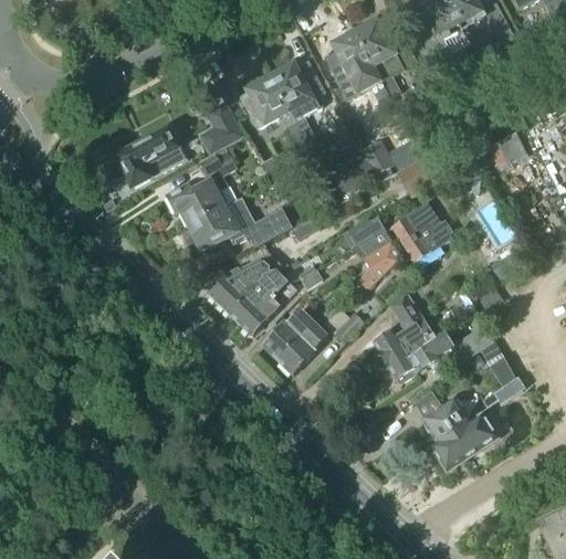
[(413,39),(412,40),(417,48),(428,70),(429,69),(449,59),(450,55),(450,54),(448,50),(442,40),(462,29),(447,0),(417,0),(425,13),(432,29),(413,39)]
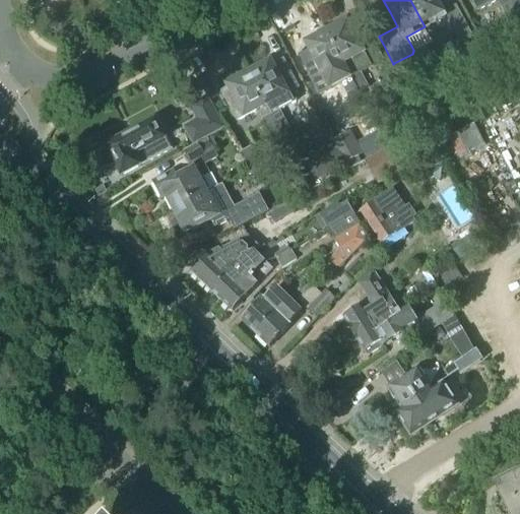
[(410,0),(425,26),(433,41),(455,28),(457,27),(467,22),(459,7),(456,2),(442,9),(441,10),(436,0),(410,0)]
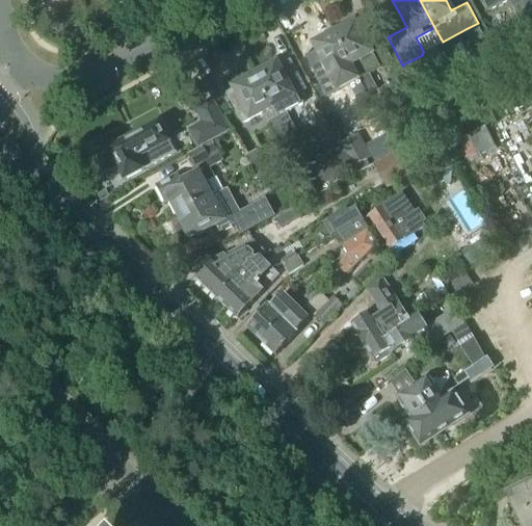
[(517,19),(524,29),(531,46),(531,25),(529,18),(520,0),(482,0),(486,8),(503,0),(508,0),(514,12),(517,19)]
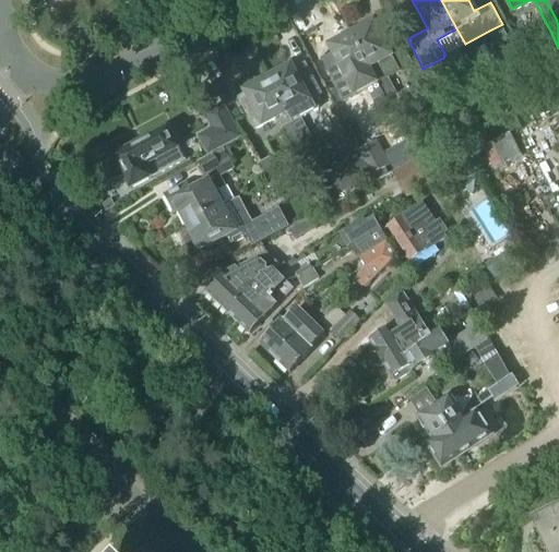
[(546,0),(556,19),(558,16),(558,1),(558,0),(546,0)]
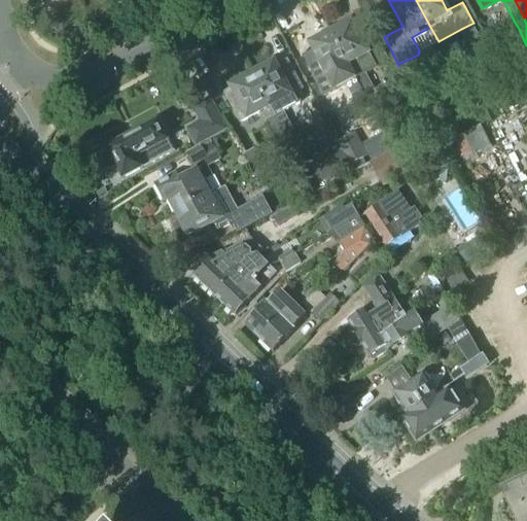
[(339,26),(331,30),(363,91),(373,87),(367,77),(364,72),(377,66),(378,68),(387,63),(390,62),(379,40),(366,46),(359,32),(352,19),(350,20),(347,20),(340,23),(339,26)]
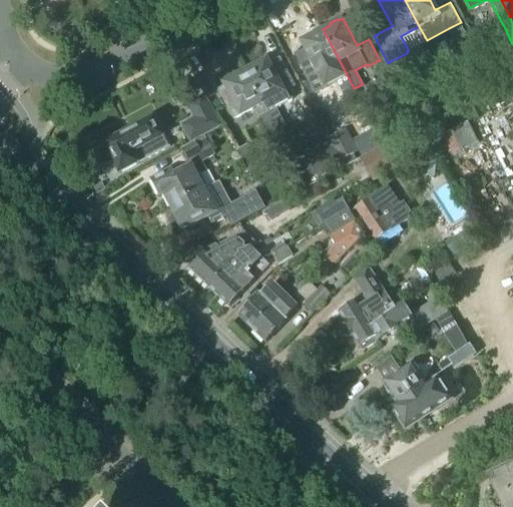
[(451,27),(449,28),(455,39),(467,33),(461,22),(451,27)]
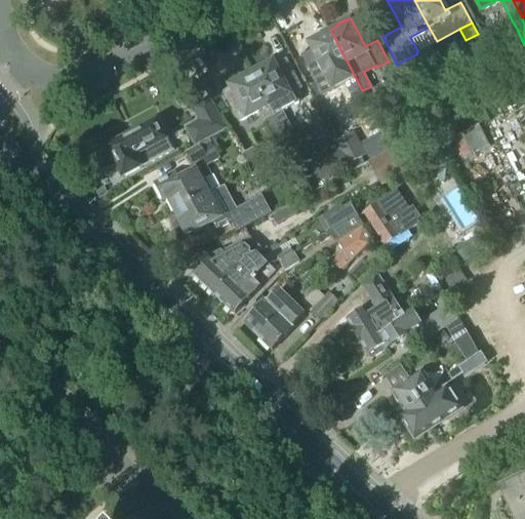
[(319,60),(308,65),(319,87),(322,93),(346,81),(348,86),(353,95),(362,90),(330,30),(323,34),(320,33),(312,37),(311,40),(309,41),(319,60)]
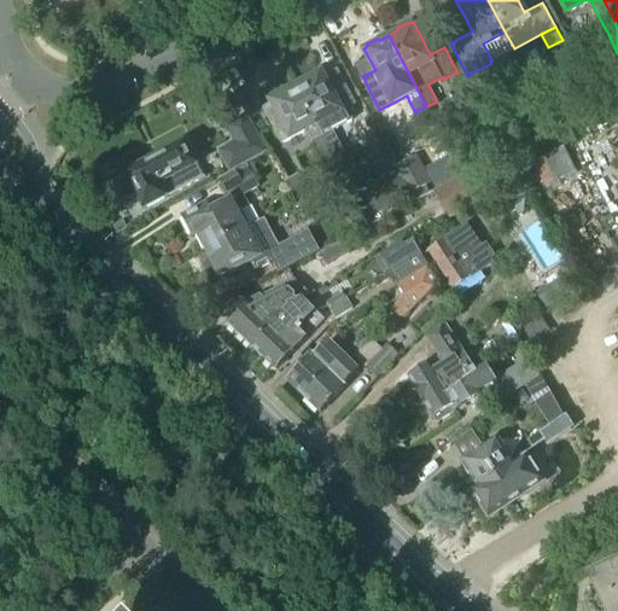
[(305,80),(297,83),(316,121),(322,132),(333,126),(333,128),(351,118),(345,105),(340,108),(321,71),(319,73),(315,71),(305,76),(305,80)]
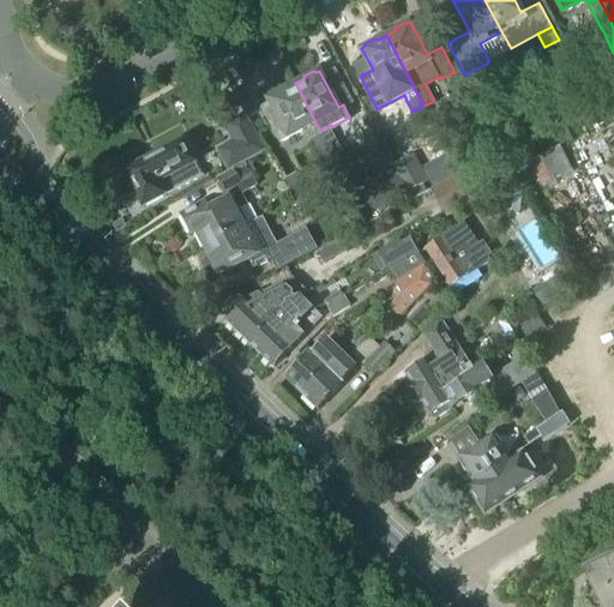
[(270,100),(262,104),(275,128),(280,138),(314,120),(295,83),(284,89),(281,88),(272,92),(271,96),(269,97),(270,100)]
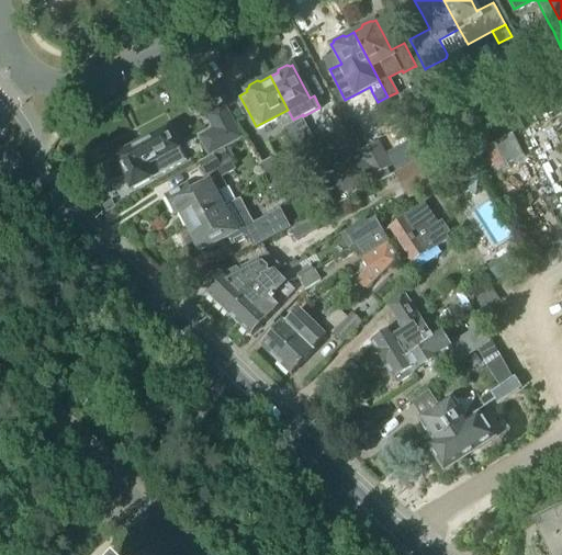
[(209,153),(243,134),(224,100),(205,111),(213,125),(199,133),(209,153)]
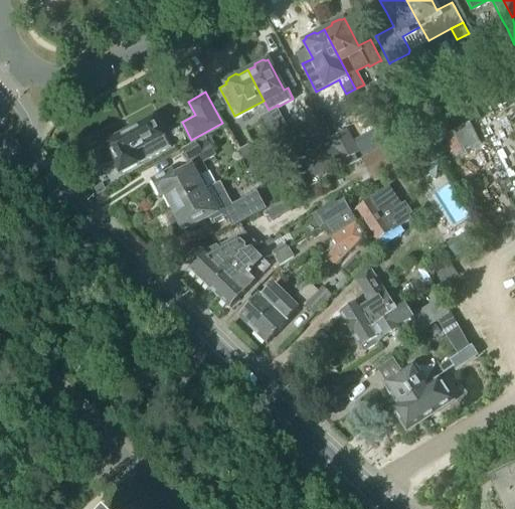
[(278,105),(269,110),(278,127),(287,123),(278,107),(278,105)]
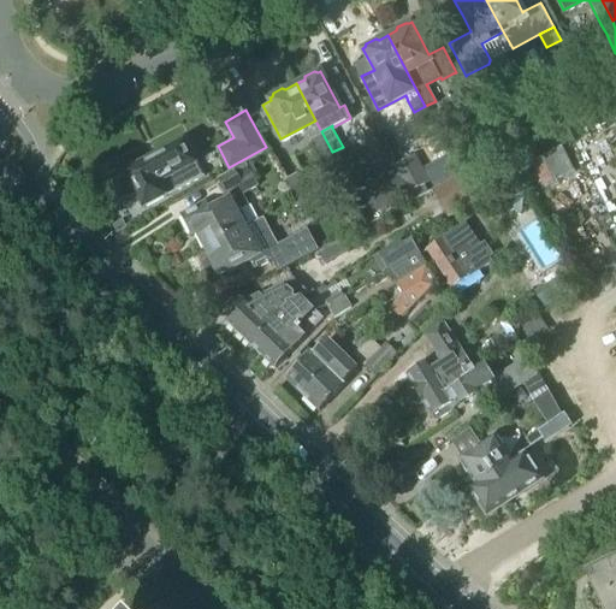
[(321,131),(311,136),(321,158),(332,152),(321,131)]
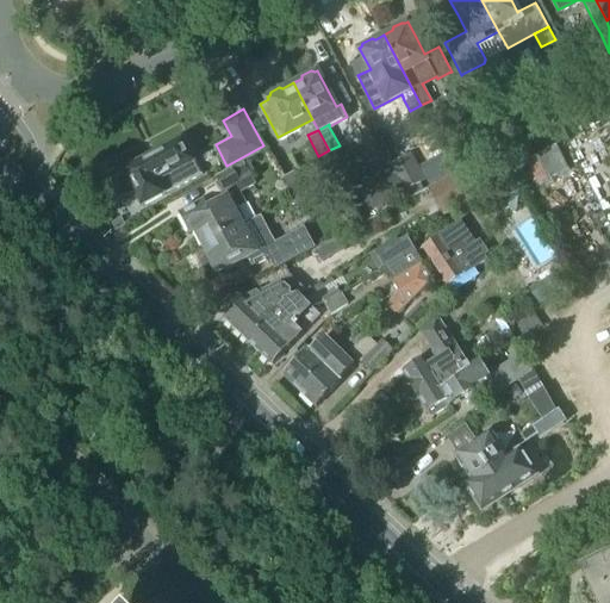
[(162,191),(155,178),(193,159),(182,138),(124,168),(125,172),(117,176),(125,192),(134,187),(141,203),(162,191)]
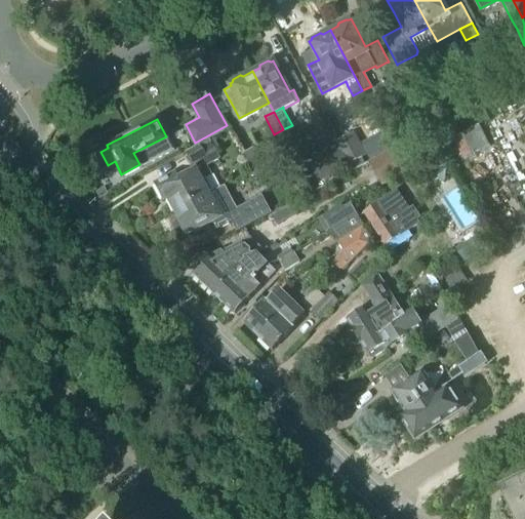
[(336,137),(349,161),(366,152),(354,128),(336,137)]
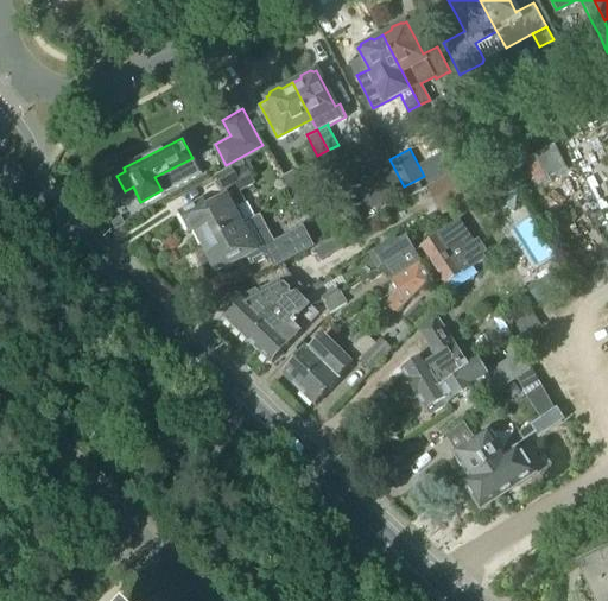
[(191,202),(177,210),(185,225),(188,229),(194,226),(203,244),(240,223),(246,220),(238,203),(244,200),(239,190),(255,181),(244,158),(214,174),(226,196),(208,206),(197,212),(191,202)]
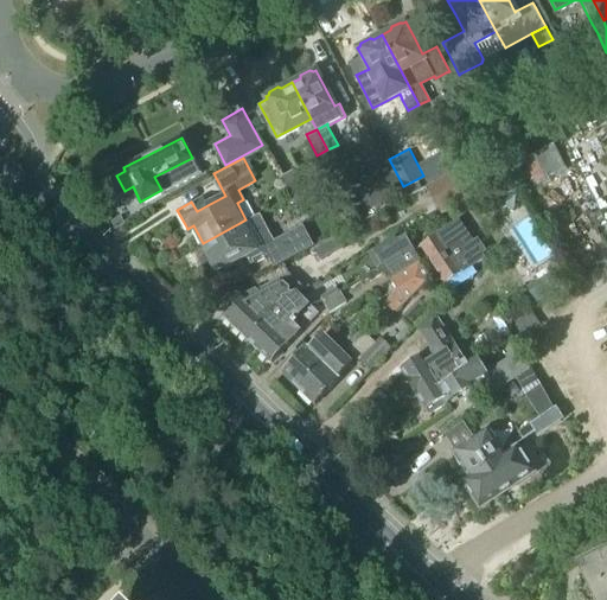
[(304,177),(298,164),(280,174),(286,186),(304,177)]
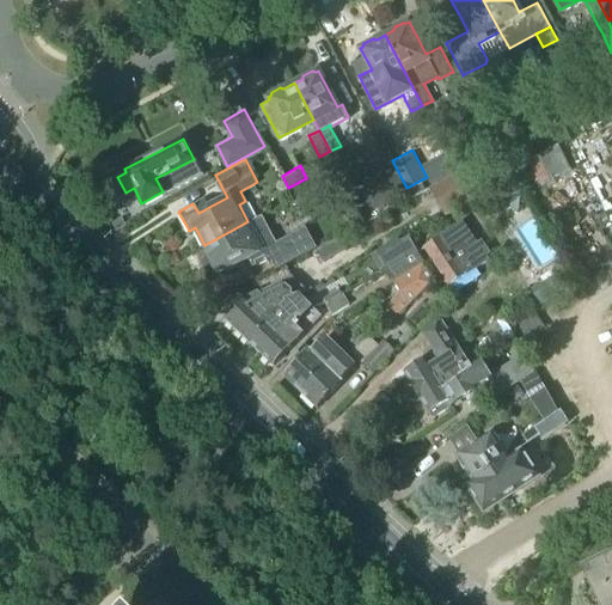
[(428,184),(445,214),(477,196),(461,166),(428,184)]
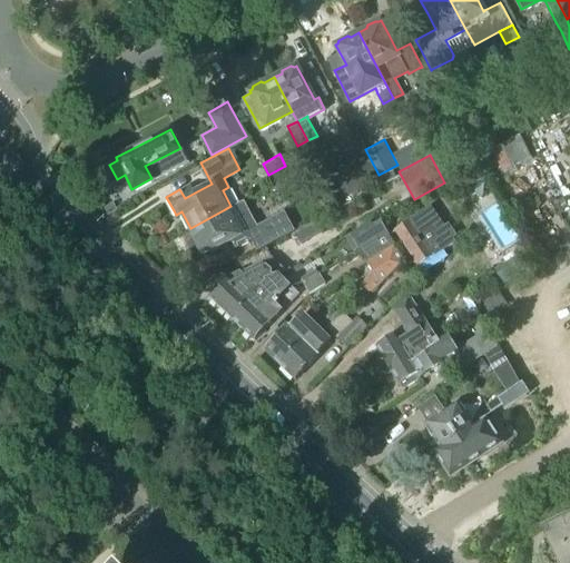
[(379,176),(370,160),(338,178),(347,194),(379,176)]
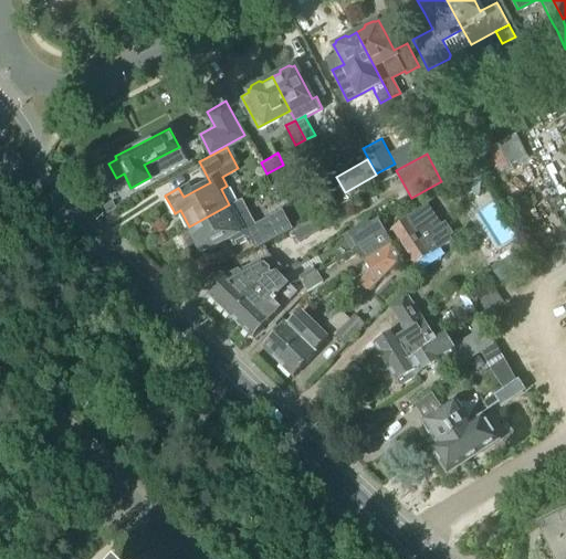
[(479,190),(482,169),(469,168),(465,189),(479,190)]
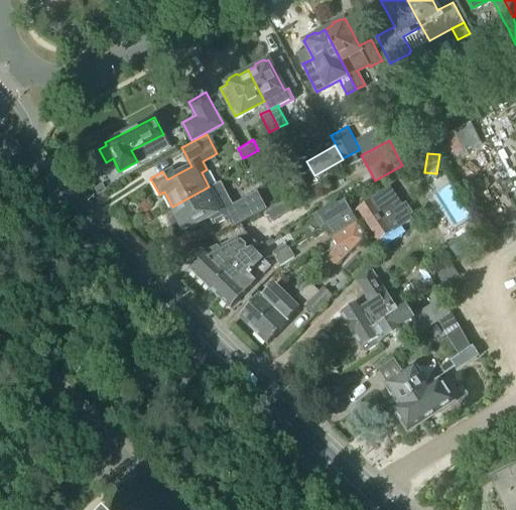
[(204,189),(172,207),(173,210),(172,212),(176,219),(178,219),(184,230),(210,216),(213,222),(228,214),(224,207),(233,202),(221,180),(209,186),(204,189)]
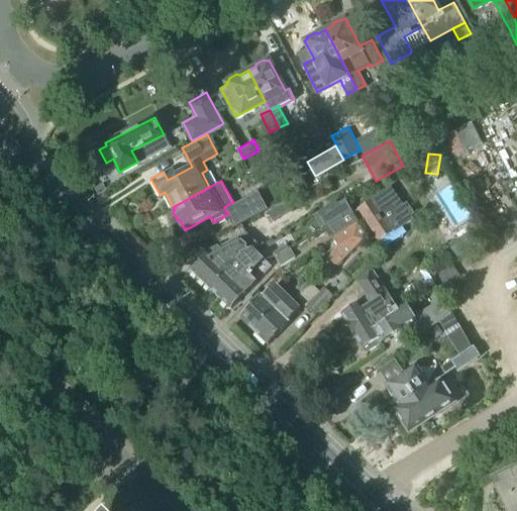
[(412,217),(390,184),(356,207),(379,238),(375,240),(380,247),(406,229),(402,223),(412,217)]
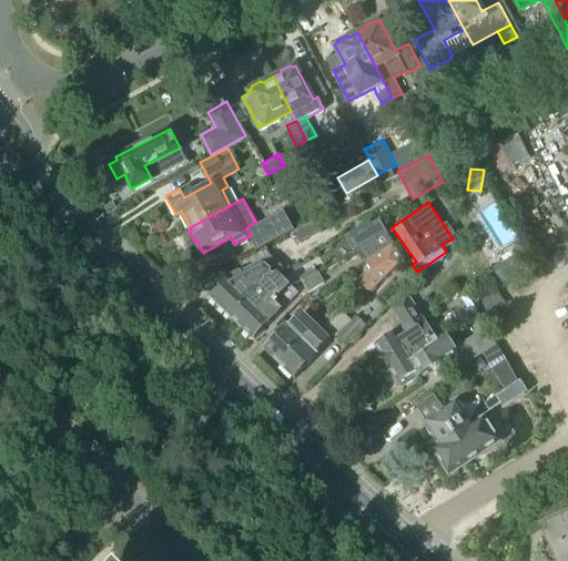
[(256,222),(246,227),(251,235),(257,246),(293,226),(283,207),(256,222)]
